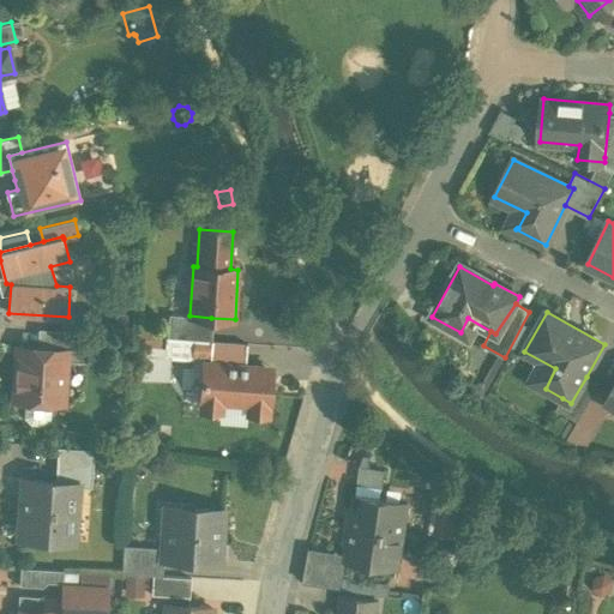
[(185,315),(172,314),(169,337),(184,338),(185,315)]
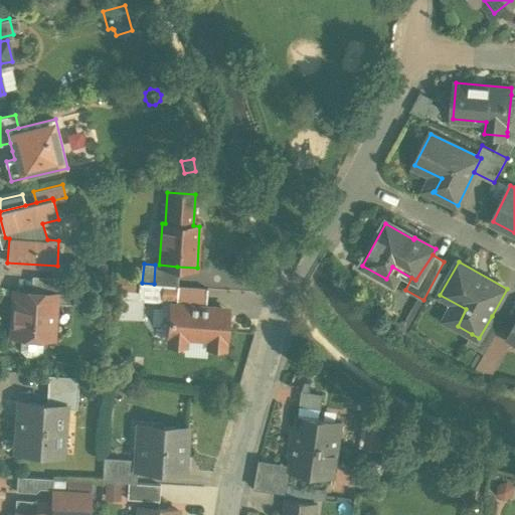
[(159,265),(155,265),(154,284),(176,286),(177,267),(159,265)]
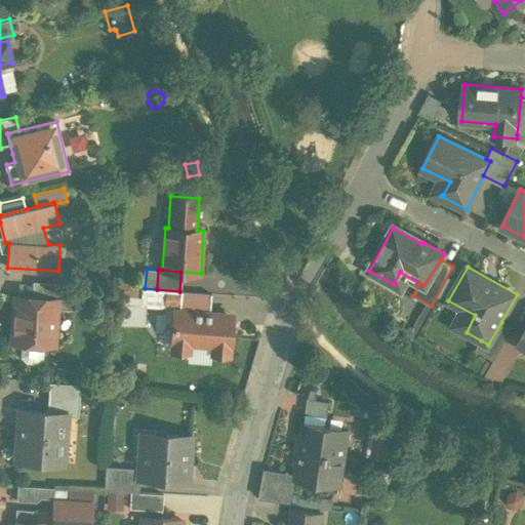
[(77,284),(47,282),(46,298),(56,299),(55,309),(71,310),(72,285),(76,285),(77,284)]
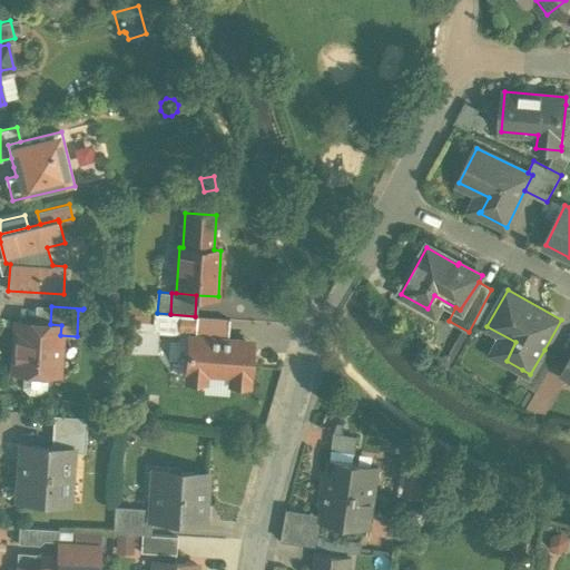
[(231,318),(197,316),(195,337),(229,340),(231,318)]
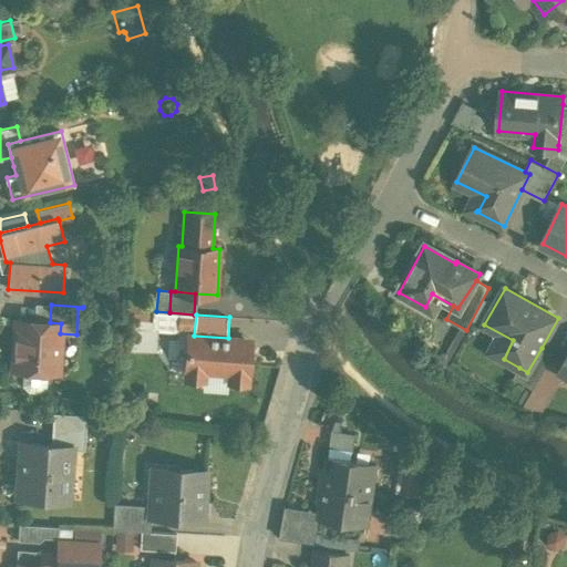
[(50,322),(19,320),(16,370),(24,370),(49,372),(58,372),(60,333),(61,323),(50,322)]
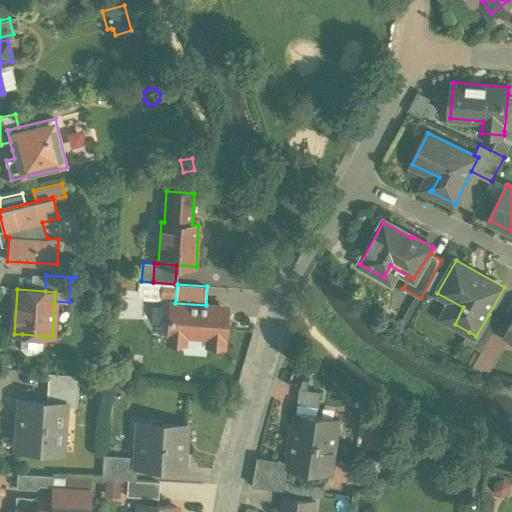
[(175,303),(171,302),(169,334),(208,337),(207,345),(224,347),(226,329),(220,328),(222,306),(206,305),(175,303)]
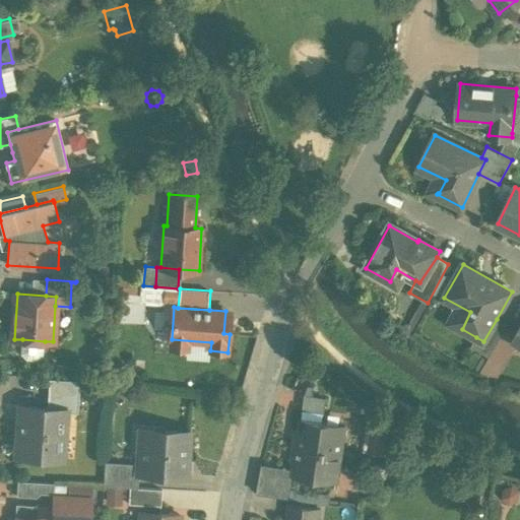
[(497,319),(483,341),(476,337),(471,345),(490,355),(507,325),(497,319)]
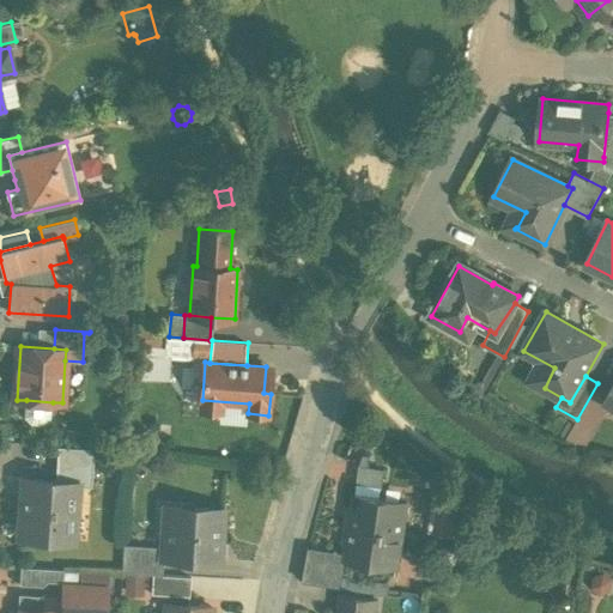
[(53,402),(26,400),(25,417),(31,424),(44,425),(52,418),(53,402)]
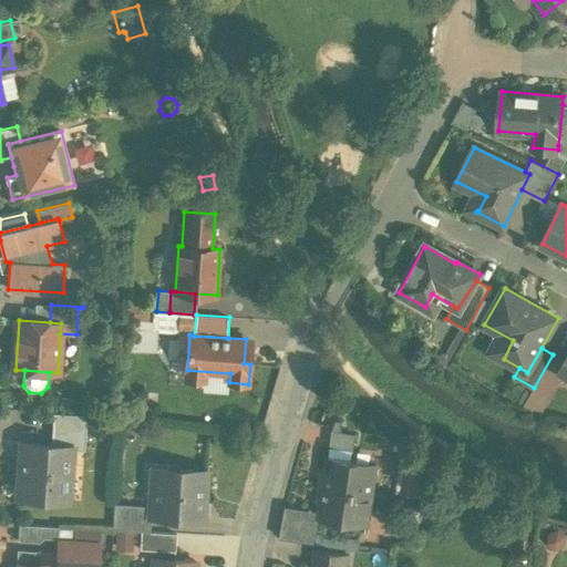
[(88,415),(54,413),(52,445),(73,447),(72,450),(85,450),(88,415)]
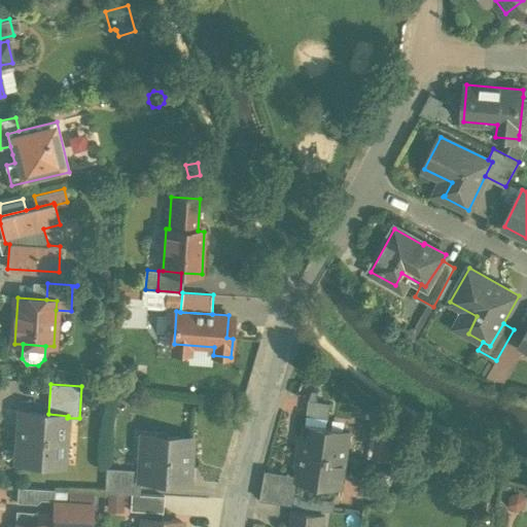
[(48,414),(21,412),(18,461),(64,464),(67,418),(68,416),(48,414)]
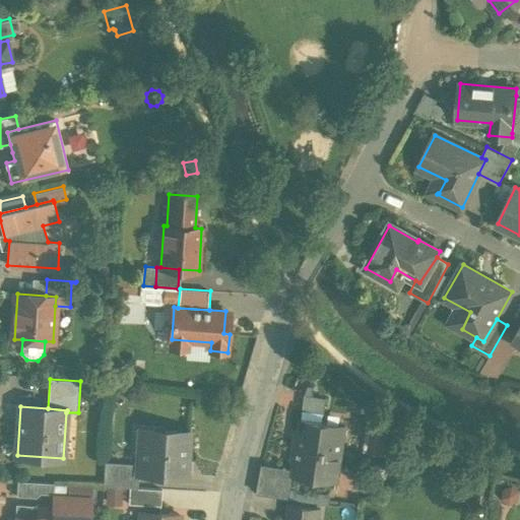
[(345,426),(302,419),(298,447),(341,453),(345,426)]
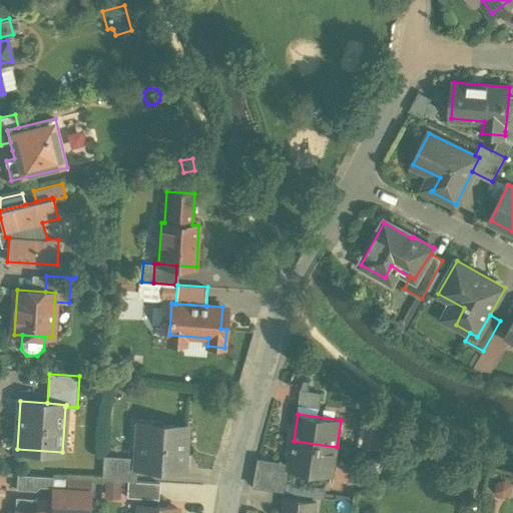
[(381,425),(368,422),(364,446),(377,448),(381,425)]
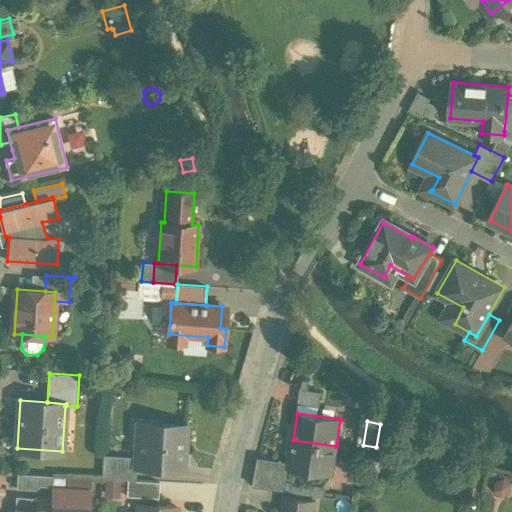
[(186,426),(140,423),(138,457),(137,462),(144,462),(143,466),(183,469),(186,426)]
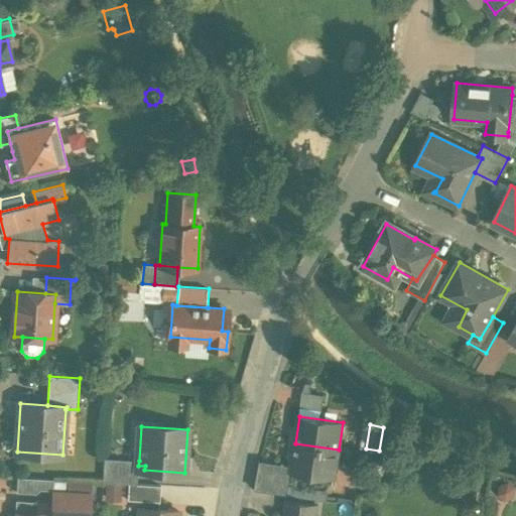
[(339,449),(295,443),(291,471),(336,477),(339,449)]
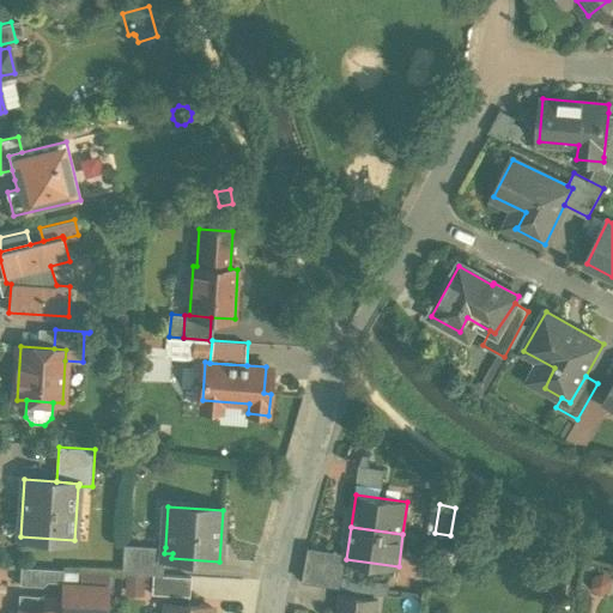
[(165,547),(125,545),(122,572),(153,575),(163,575),(164,553),(165,547)]
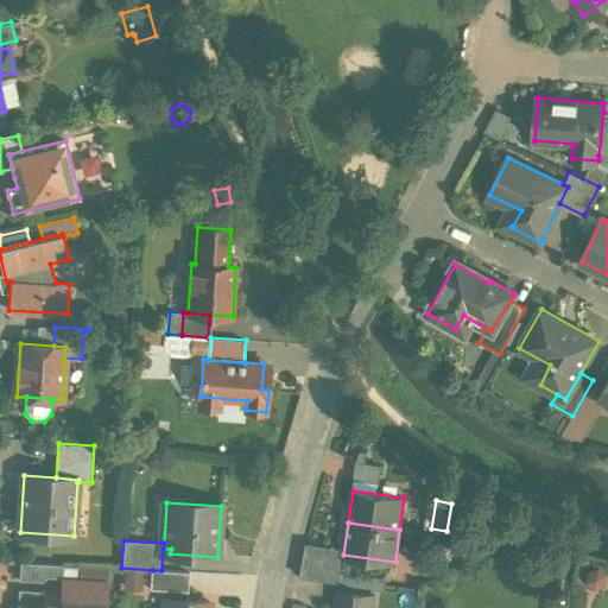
[(63,564),(21,562),(20,581),(43,582),(48,577),(63,577),(63,564)]
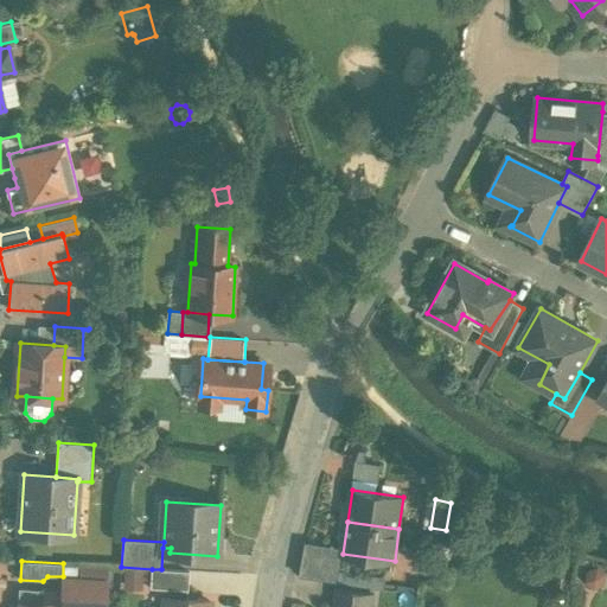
[(161,569),(152,569),(151,588),(189,590),(189,570),(161,569)]
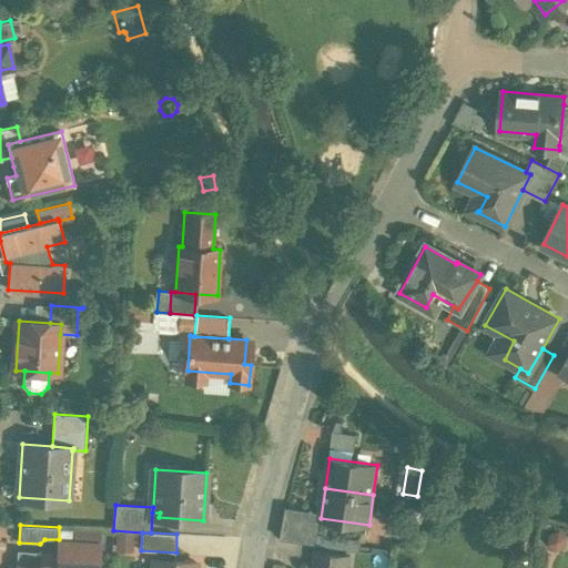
[(59,558),(43,557),(39,551),(18,550),(17,567),(21,567),(97,567),(99,547),(60,545),(59,558)]
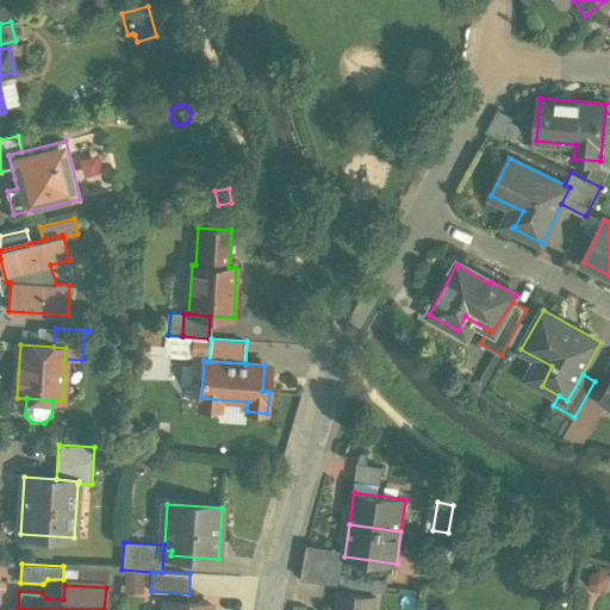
[(373,609),(377,596),(340,590),(336,609),(373,609)]
